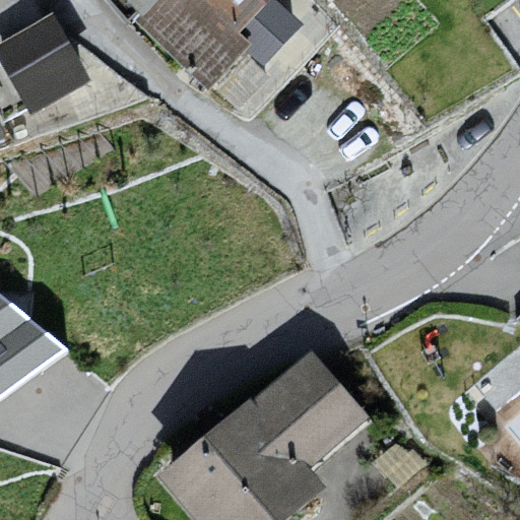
[(128,0),(142,16),(157,0),(128,0)]
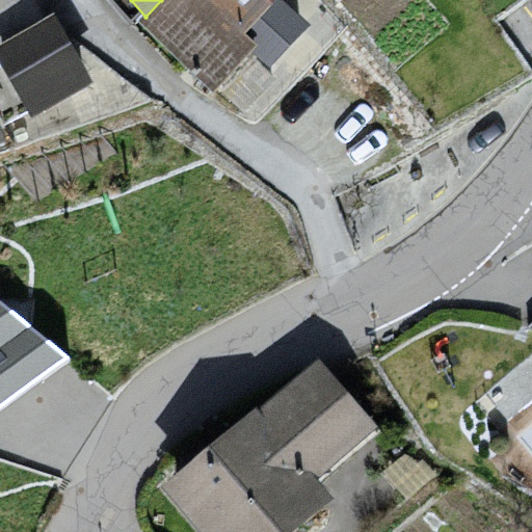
[(217,94),(256,57),(250,52),(259,44),(244,32),(276,0),(161,0),(145,17),(140,22),(217,94)]
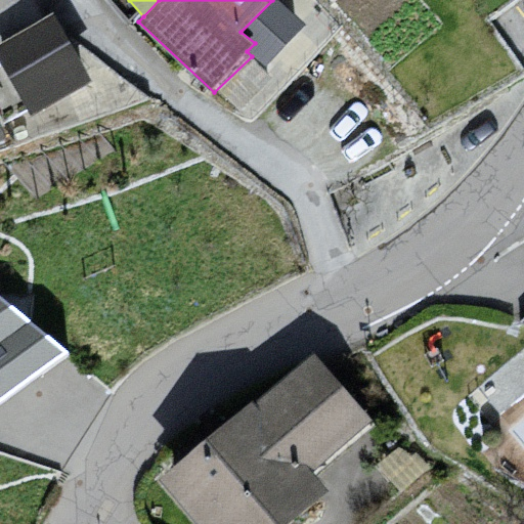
[(305,24),(278,0),(272,0),(241,32),(255,43),(247,51),(252,56),(263,67),(305,24)]
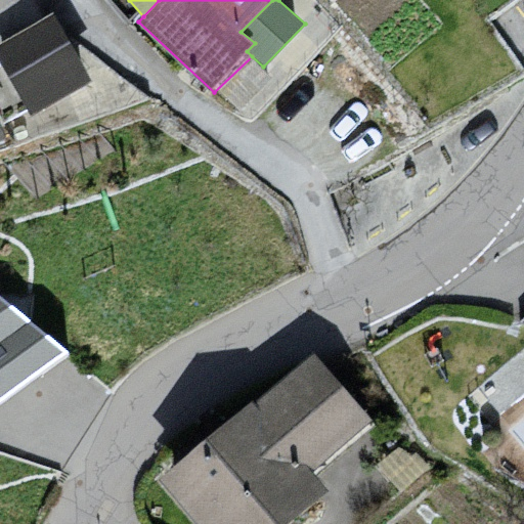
[(55,13),(0,43),(0,59),(30,115),(92,81),(55,13)]
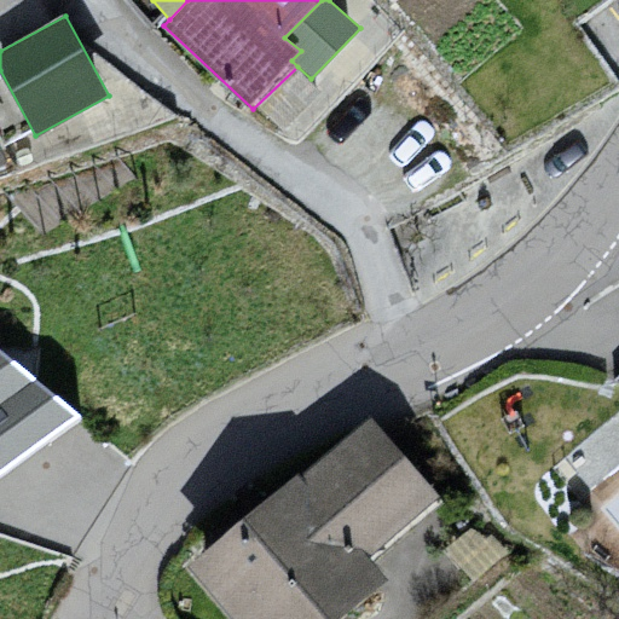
[(0,475),(82,415),(0,350),(0,475)]
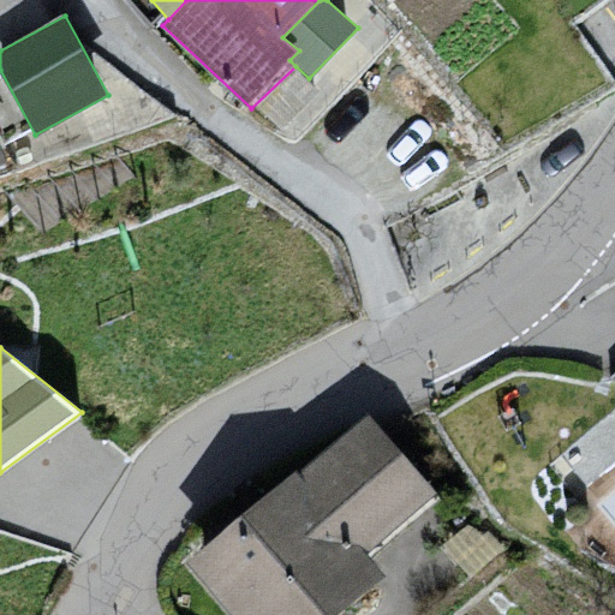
[(368,412),(195,565),(239,614),(334,614),(381,574),(360,551),(435,487),(368,412)]
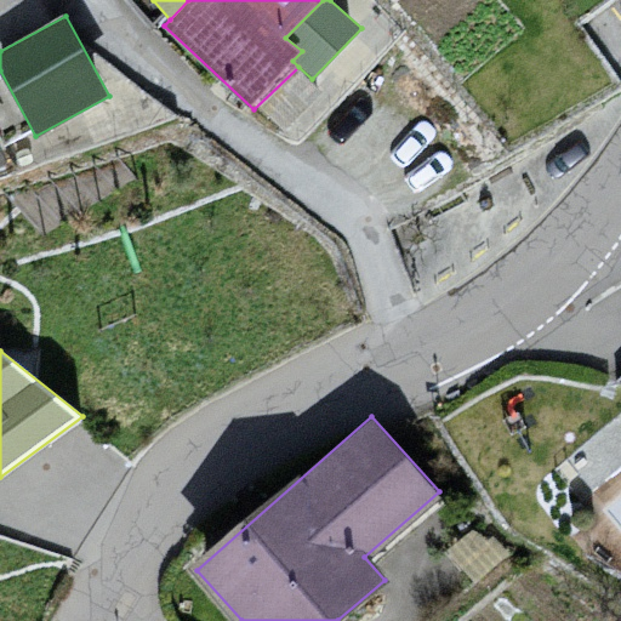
All buildings are outlined.
